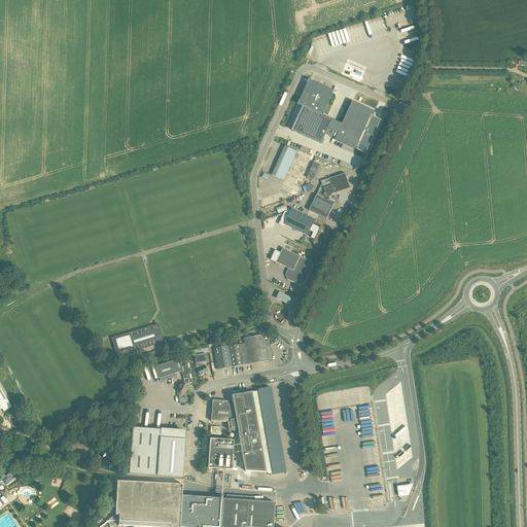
[(323,115),(335,91),(310,79),(299,105),(303,106),(292,131),(321,143),(327,130),(331,119),(323,115)]
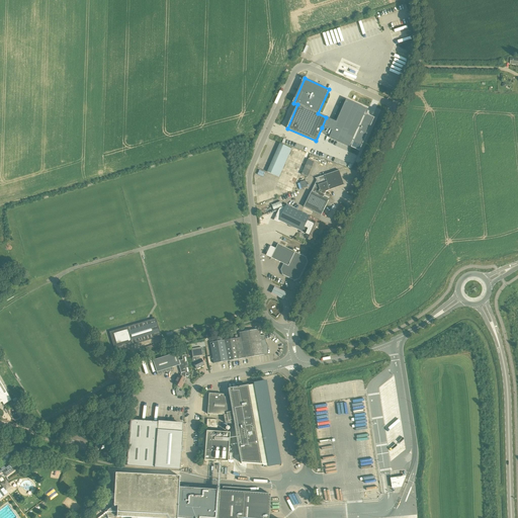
[(336,121),(326,117),(322,127),(332,132),(329,137),(359,151),(374,116),(366,113),(368,109),(346,99),(336,121)]
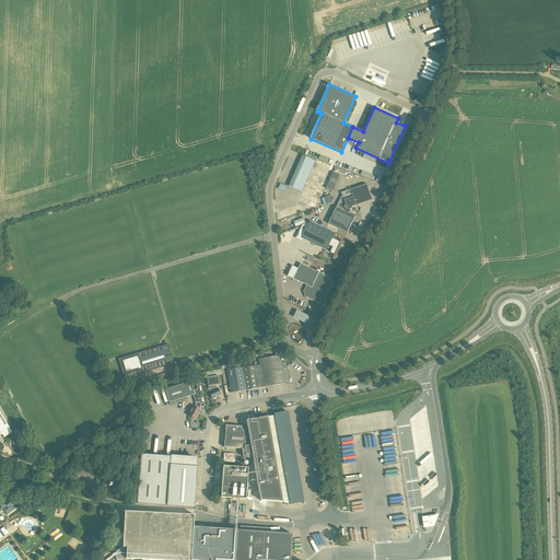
[(302,191),(315,161),(302,155),(289,186),(302,191)]
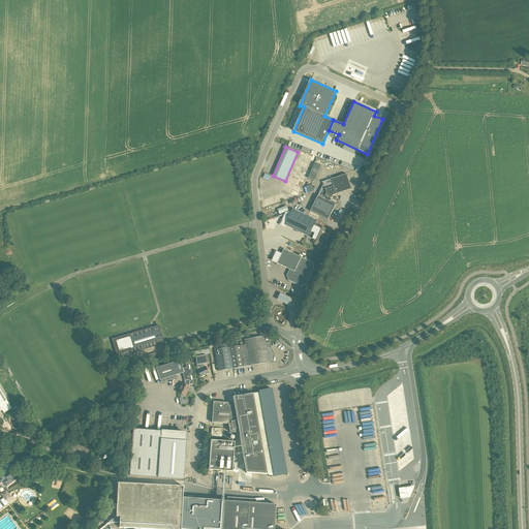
[(351,189),(346,174),(322,182),(323,185),(319,193),(331,199),(333,195),(351,189)]
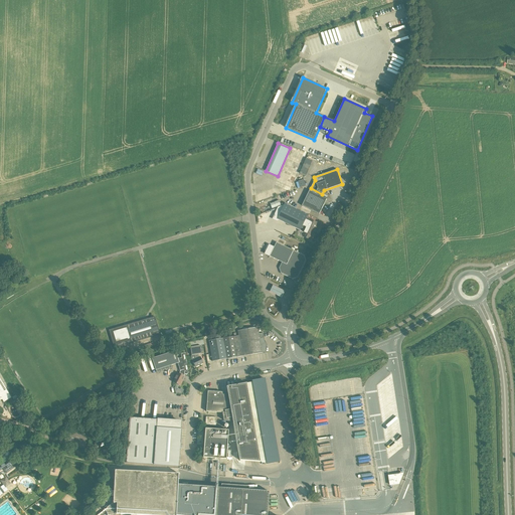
[(322,194),(311,188),(302,206),(319,214),(326,199),(321,197),(322,194)]
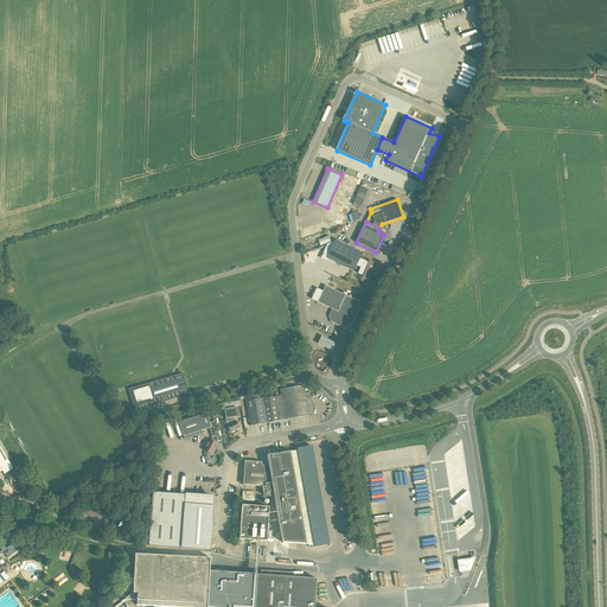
[(353,272),(362,253),(336,240),(334,242),(327,244),(321,259),(326,261),(328,260),(353,272)]
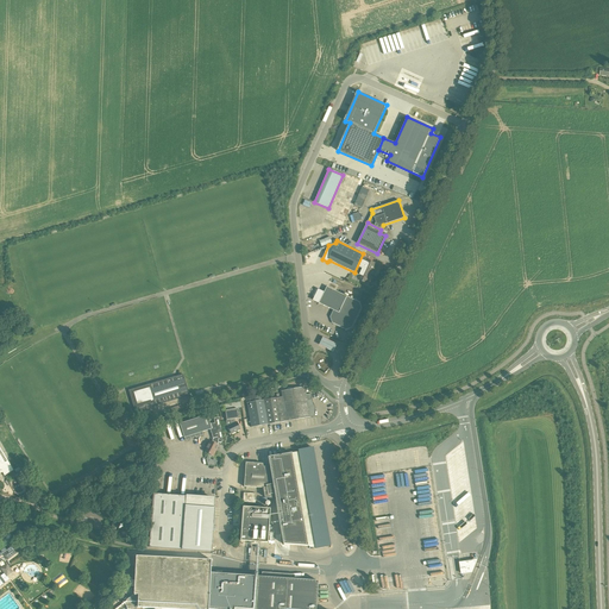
[(363,253),(355,272),(356,272),(357,270),(362,271),(358,280),(368,283),(372,271),(375,272),(377,267),(375,265),(376,264),(363,258),(365,253),(363,253)]
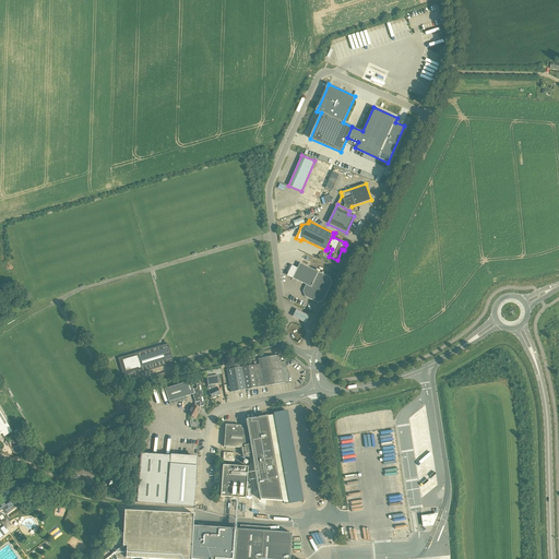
[(329,277),(300,263),(298,269),(290,264),(287,272),(288,273),(287,275),(293,278),(306,285),(302,292),(305,296),(318,302),(323,300),(332,283),(330,277),(329,277)]
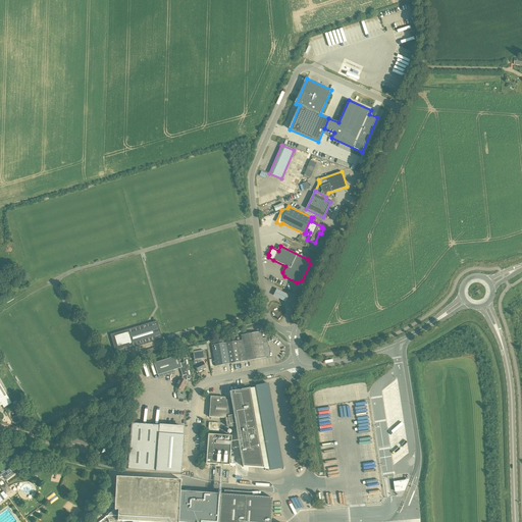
[(290,296),(278,290),(274,297),(286,303),(290,296)]
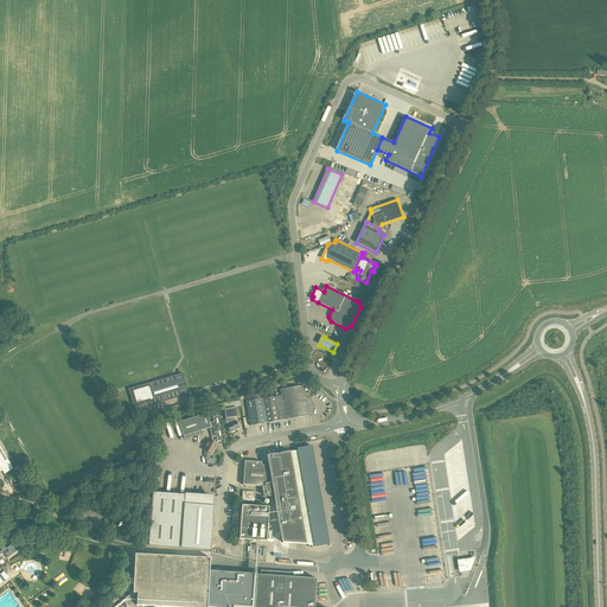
[(134,410),(139,409),(189,394),(183,374),(174,376),(174,378),(170,379),(170,377),(151,383),(151,385),(133,391),(136,402),(132,403),(134,410)]
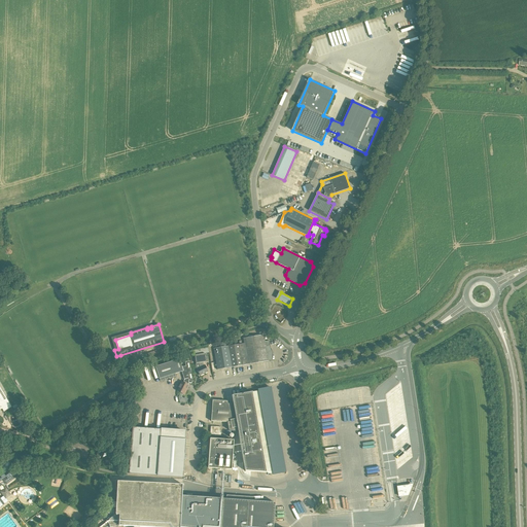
[(239,344),(229,346),(232,367),(268,361),(268,360),(272,360),(272,352),(270,348),(269,341),(265,342),(264,335),(243,339),(245,349),(240,350),(239,344)]
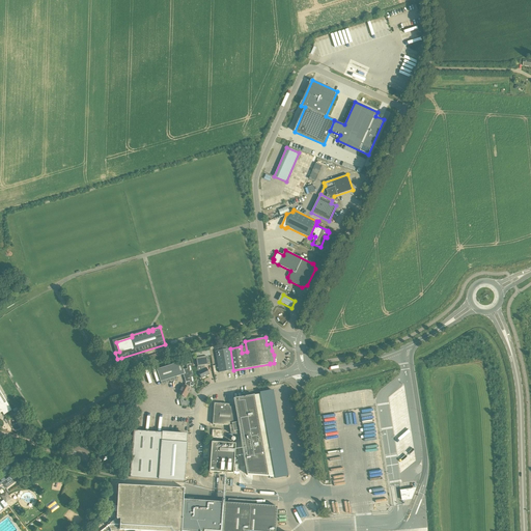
[(219,372),(233,370),(230,348),(215,352),(219,372)]
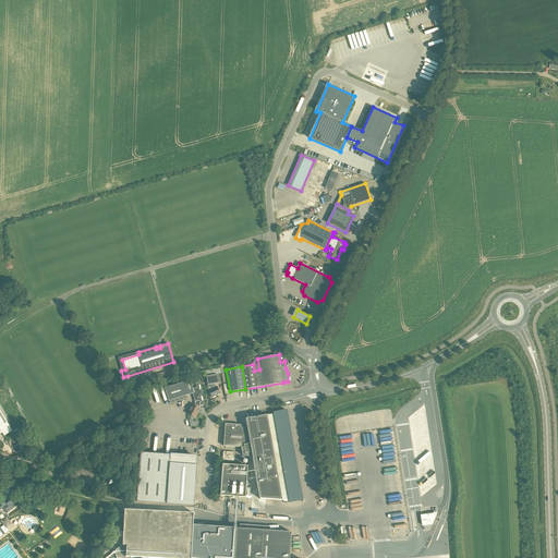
[(215,387),(214,384),(218,384),(217,374),(221,374),(220,368),(205,371),(207,385),(207,386),(206,387),(207,389),(207,390),(208,390),(211,398),(220,393),(217,387),(216,387),(215,387)]
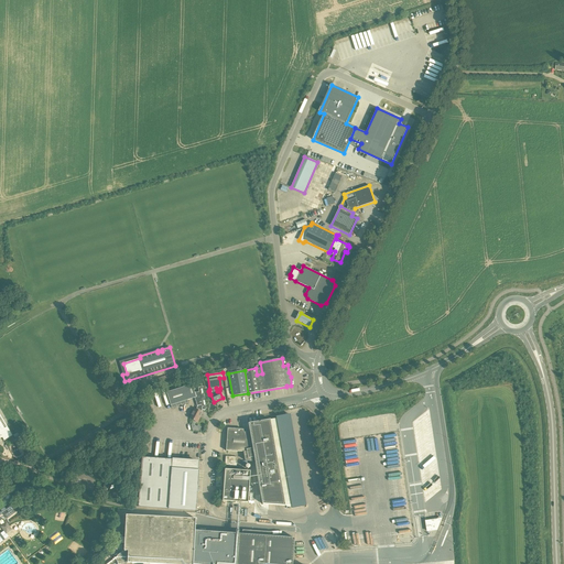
[(192,384),(166,392),(170,405),(171,405),(171,408),(174,408),(174,404),(175,404),(175,407),(179,407),(179,403),(180,403),(180,405),(183,405),(183,401),(184,401),(184,403),(187,403),(187,400),(194,398),(197,407),(195,410),(195,409),(190,419),(197,422),(202,413),(201,412),(202,410),(205,410),(206,408),(203,387),(198,387),(198,391),(194,392),(192,384)]
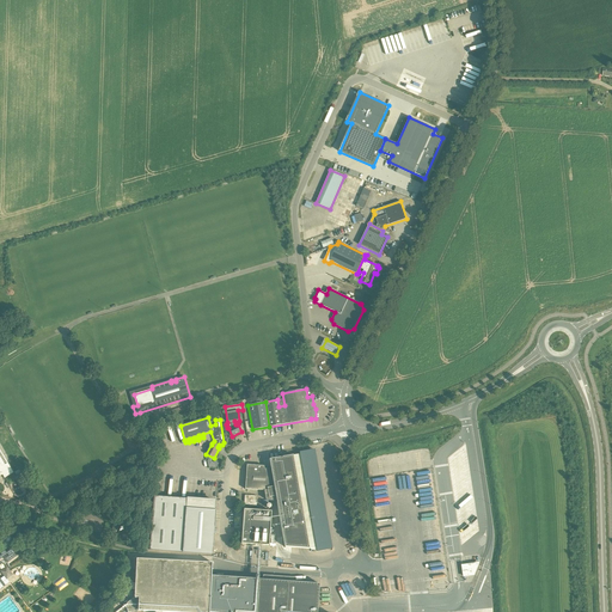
[(276,501),(280,518),(282,532),(282,533),(285,546),(308,549),(317,550),(332,546),(320,484),(314,447),(299,450),(299,452),(293,453),(292,452),(269,456),(270,469),(264,470),(263,466),(246,465),(245,489),(264,490),(265,499),(276,501)]
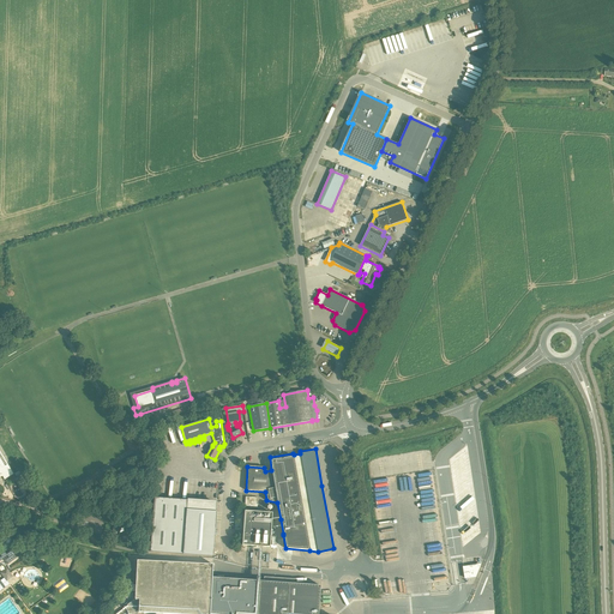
[(0,477),(2,476),(4,480),(13,475),(0,452),(0,477)]
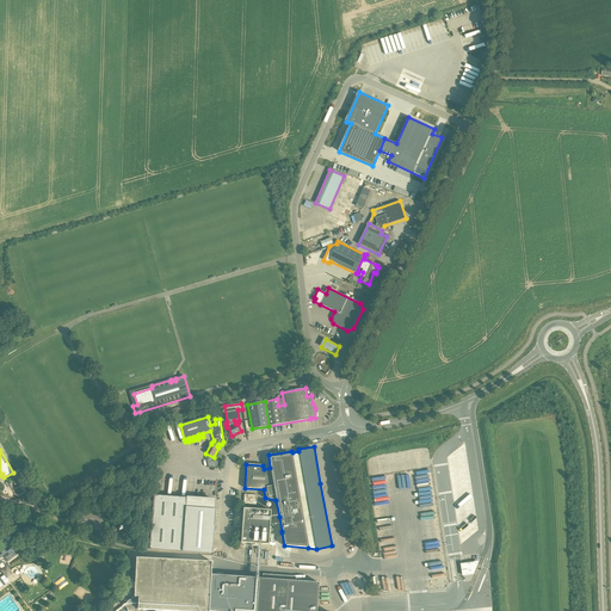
[(255,505),(257,495),(244,494),(244,504),(255,505)]
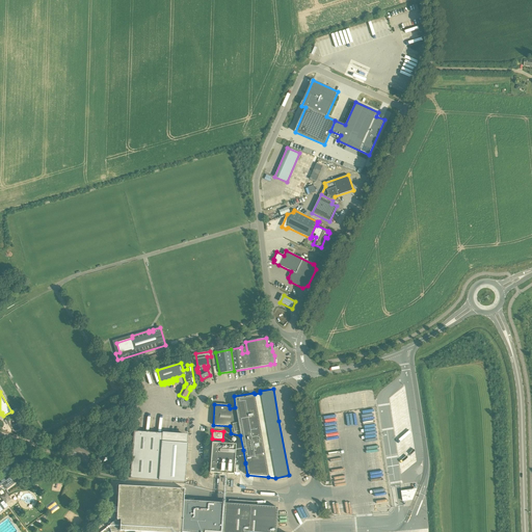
[(185,435),(133,431),(130,478),(184,482),(187,444),(185,444),(185,435)]
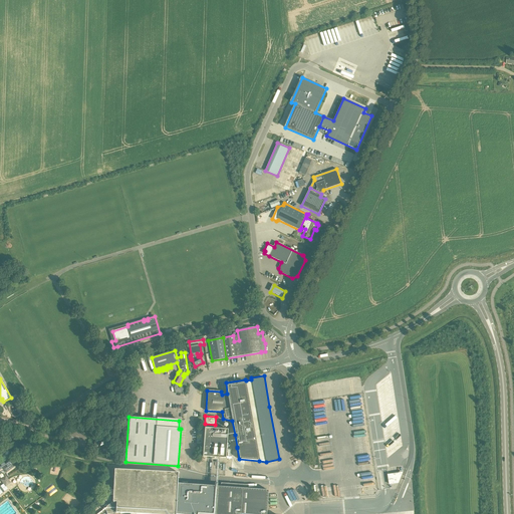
[(226,458),(228,430),(205,428),(203,457),(226,458)]
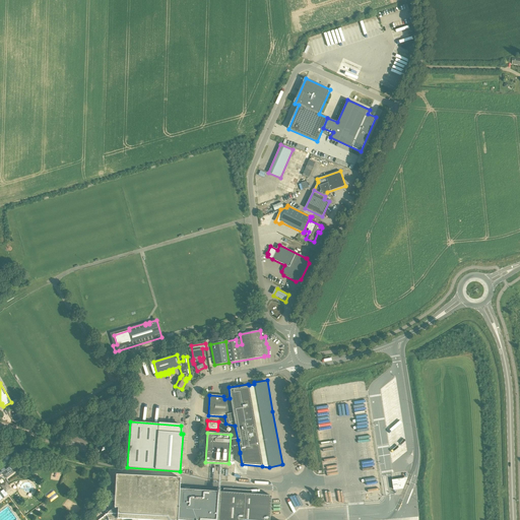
[(364,470),(366,473),(375,468),(373,465),(364,470)]
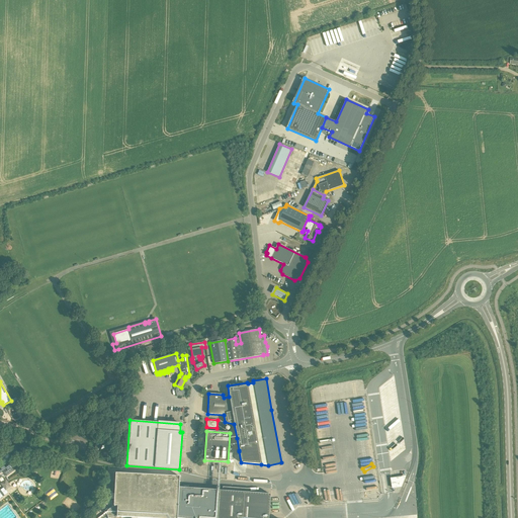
[(13,471),(10,468),(7,470),(4,473),(6,477),(13,471)]
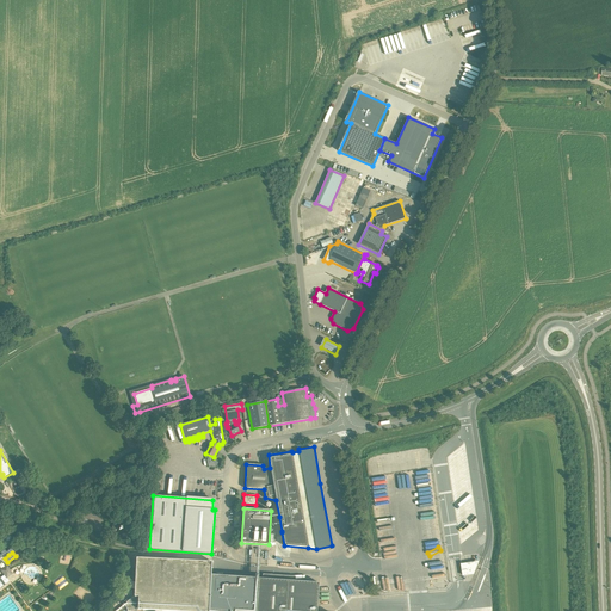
[(123,610),(127,609),(127,610),(137,610),(168,610),(316,610),(319,582),(278,580),(278,575),(263,574),(263,579),(210,574),(211,562),(136,557),(134,597),(113,610),(123,610)]
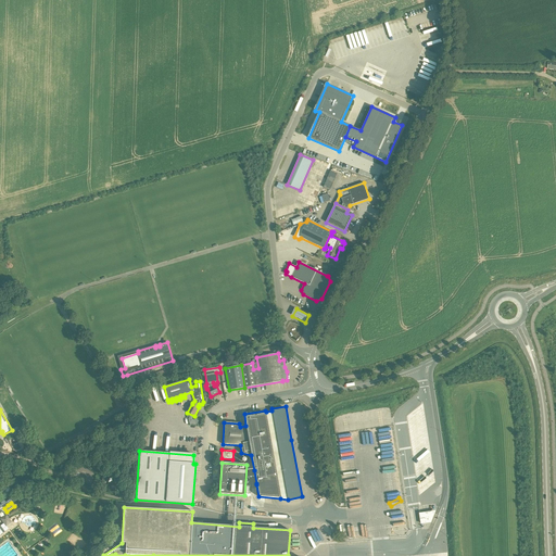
[(436,509),(419,513),(421,523),(431,522),(436,509)]
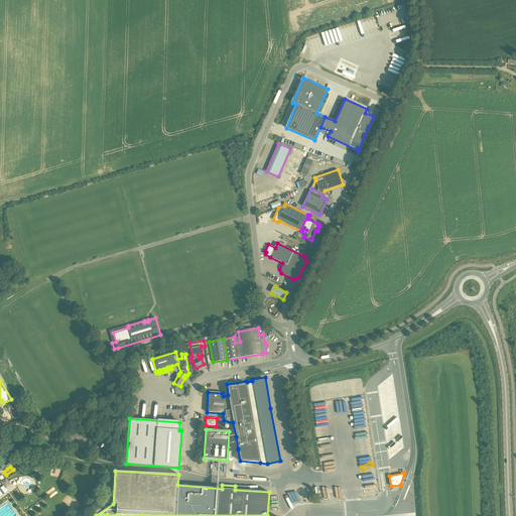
[(11,485),(6,478),(1,482),(6,488),(11,485)]
